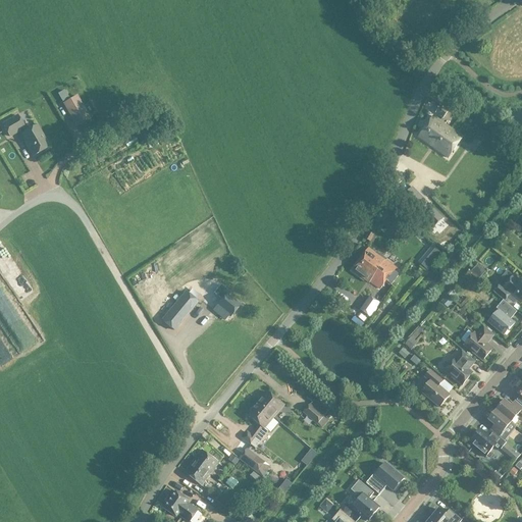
[(69,98),(65,91),(59,94),(63,101),(69,98)]
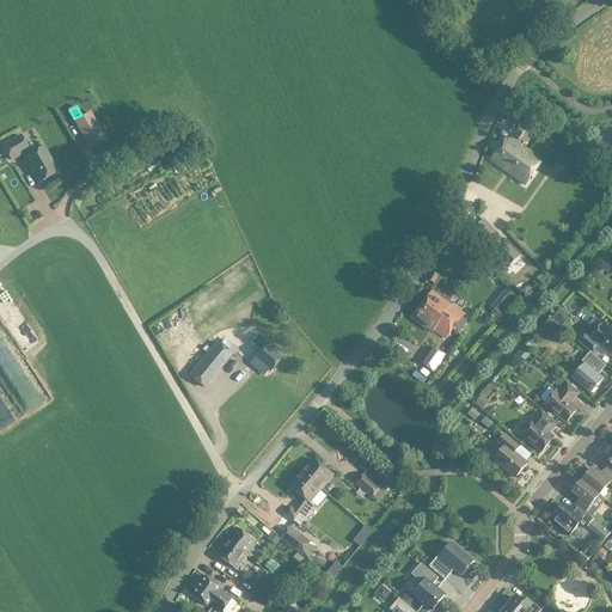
[(80,129),(90,146),(104,138),(90,112),(78,120),(81,128),(80,129)]
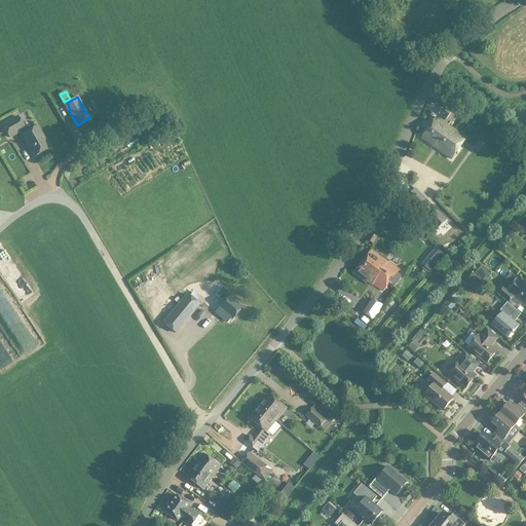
[(446,119),(451,114),(443,109),(439,114),(446,119)]
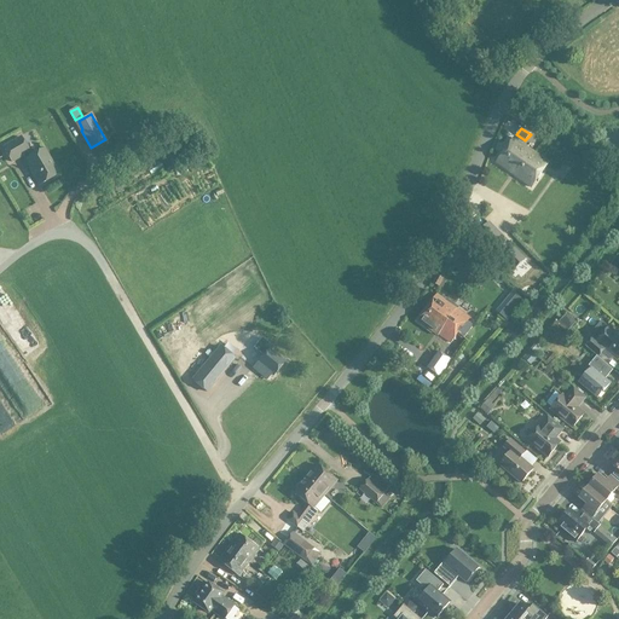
[(29,151),(21,137),(3,148),(11,162),(23,155),(25,160),(24,160),(39,185),(58,174),(44,149),(30,156),(28,152),(29,151)]
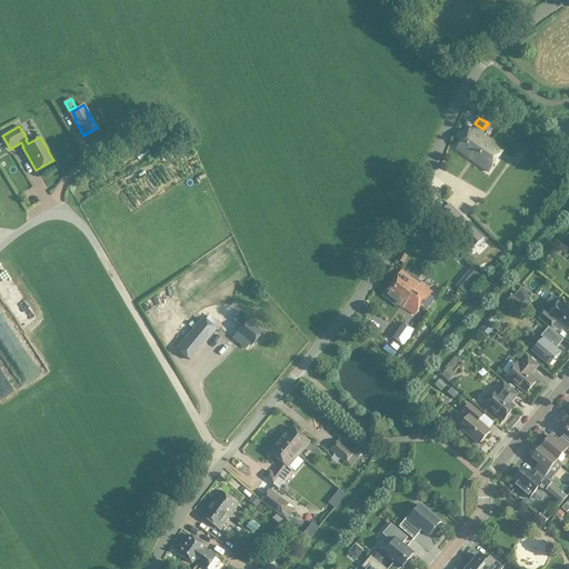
[(457,150),(488,172),(505,150),(472,127),(457,150)]
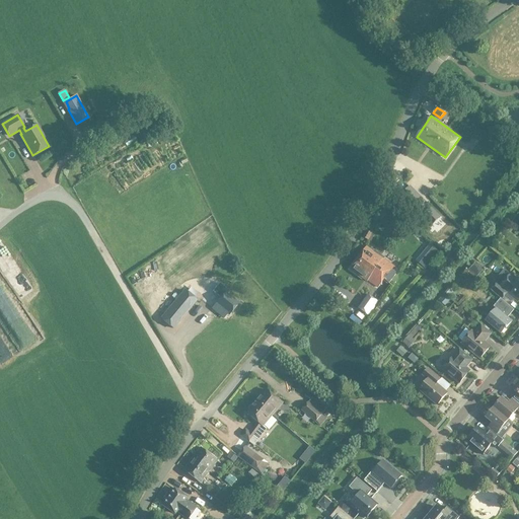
[(480,138),(485,133),(477,127),(473,133),(480,138)]
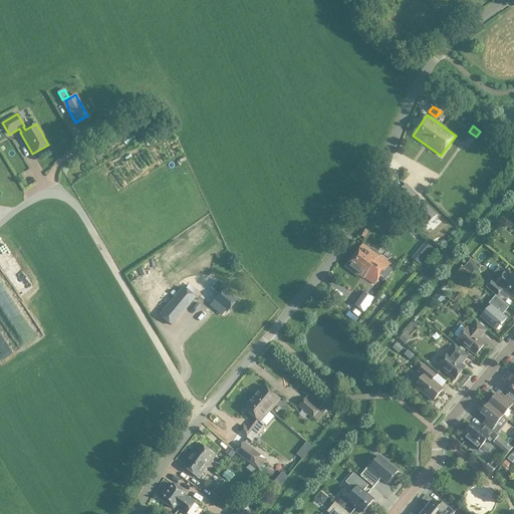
[(413,193),(404,202),(414,212),(415,211),(419,215),(418,216),(426,224),(435,215),(427,207),(426,208),(422,204),(423,202),(413,193)]
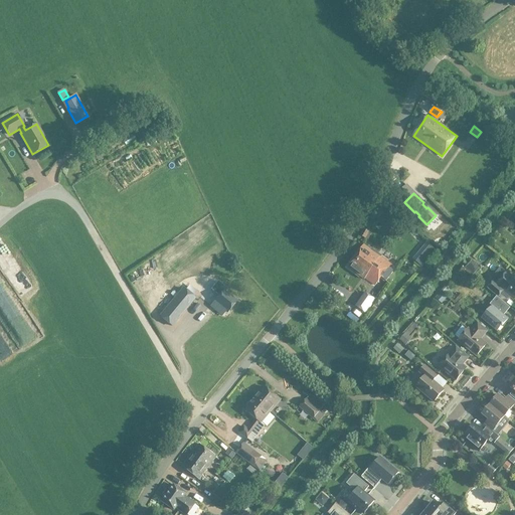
[(377,223),(391,232),(399,221),(385,212),(377,223)]
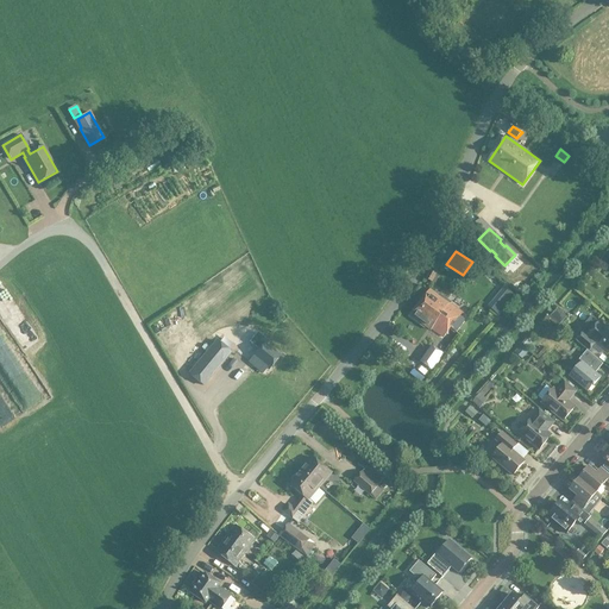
[(481,297),(489,303),(495,295),(487,288),(481,297)]
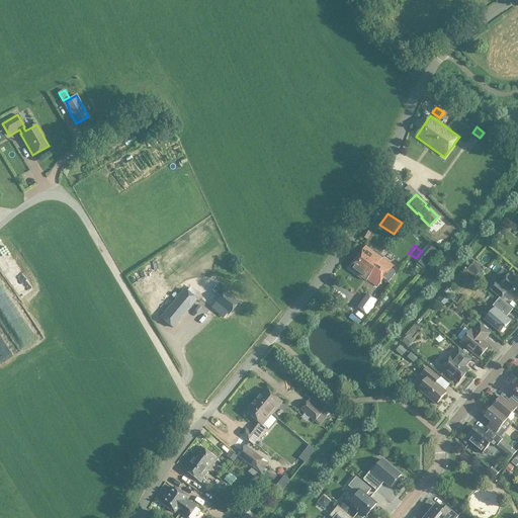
[(383,258),(378,254),(372,250),(371,251),(365,247),(349,270),(365,281),(367,279),(377,287),(382,280),(387,283),(395,273),(390,270),(393,266),(382,259),(383,258)]
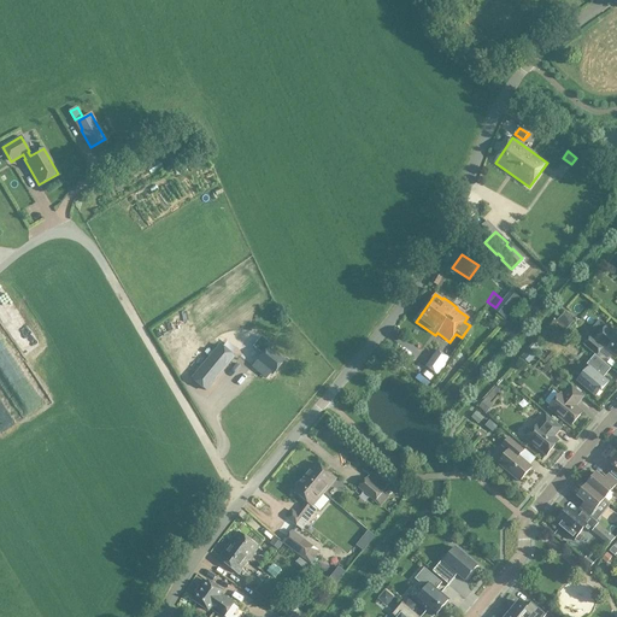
[(504,305),(498,312),(506,321),(513,313),(504,305)]
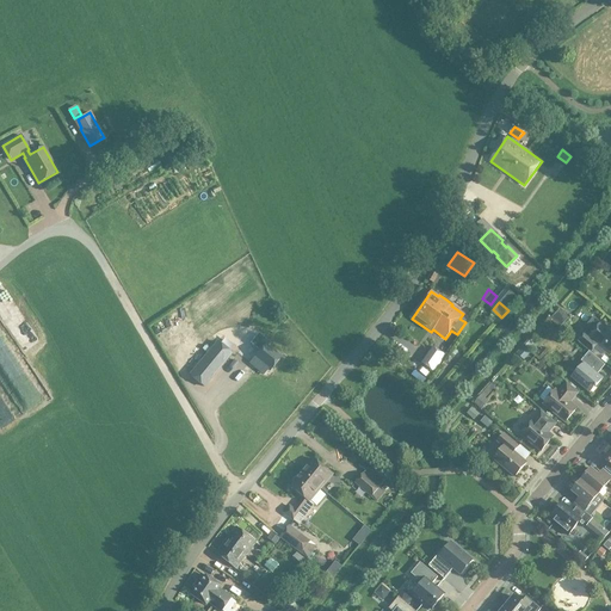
[(610,332),(593,318),(587,325),(594,331),(590,338),(585,334),(578,343),(590,352),(597,344),(610,356),(610,353),(610,332)]
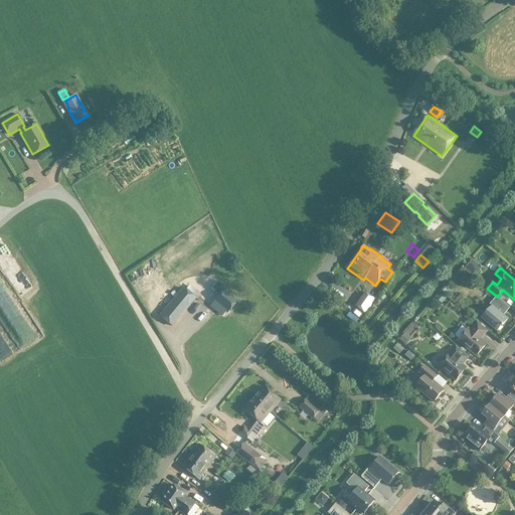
[(193,291),(199,296),(211,281),(205,275),(193,291)]
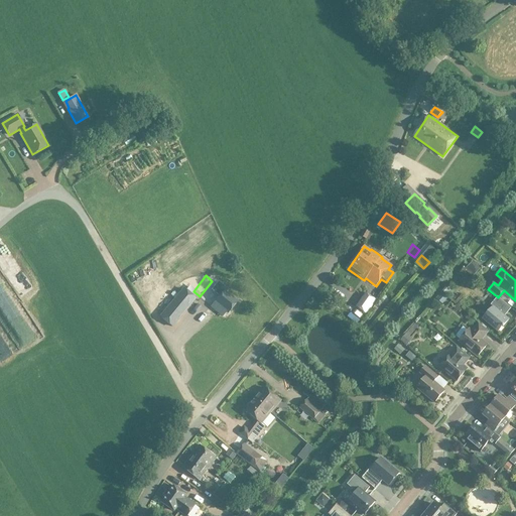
[(183,289),(160,317),(171,327),(195,298),(183,289)]
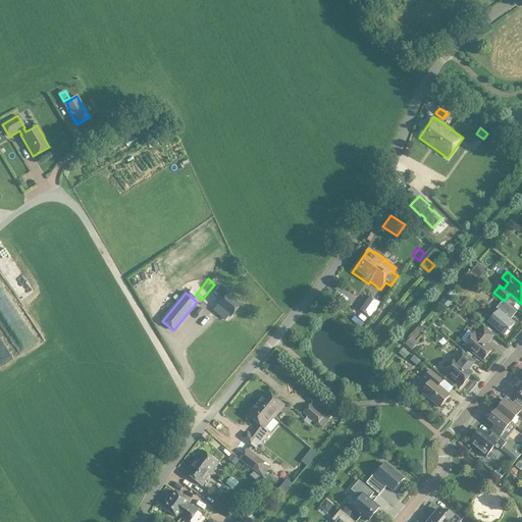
[(240,306),(226,295),(217,306),(219,308),(218,310),(222,313),(224,311),(230,317),(240,306)]
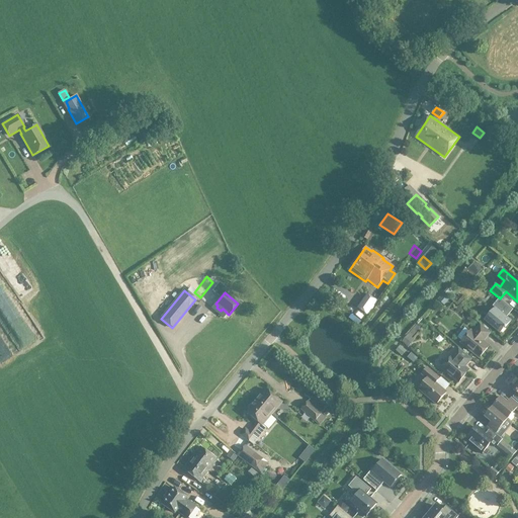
[(357,308),(367,316),(377,301),(366,293),(357,308)]
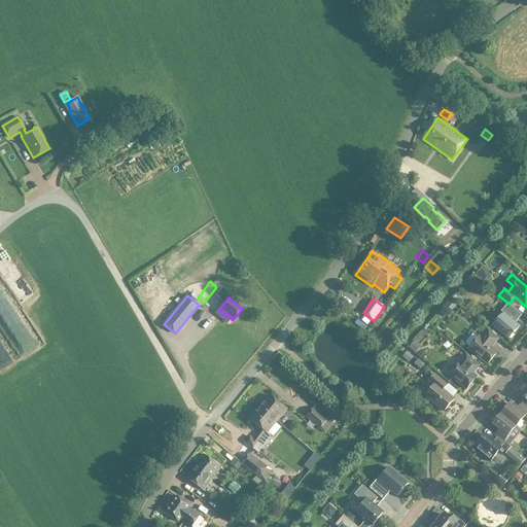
[(250,300),(243,309),(259,320),(266,311),(250,300)]
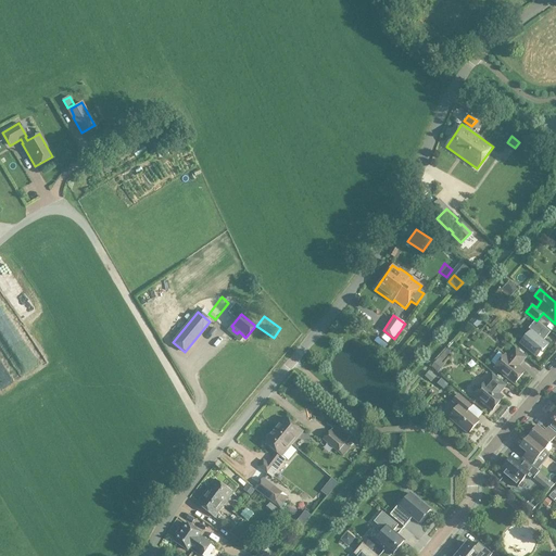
[(529,350),(528,351),(536,357),(542,352),(542,353),(548,345),(542,339),(550,331),(535,319),(529,329),(531,330),(526,337),(527,338),(522,343),(529,350)]
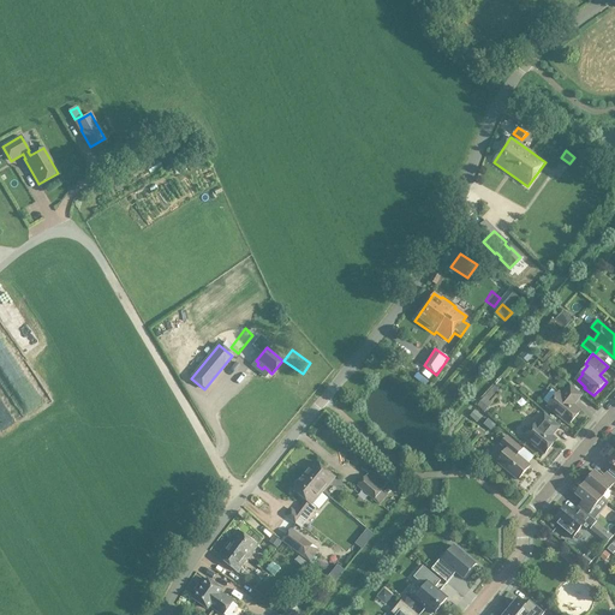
[(0,378),(0,380),(4,383),(15,372),(11,369),(0,378)]
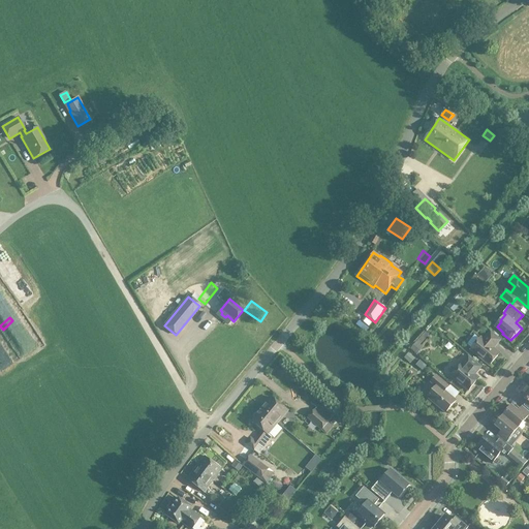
[(4,332),(14,349),(26,342),(16,324),(4,332)]
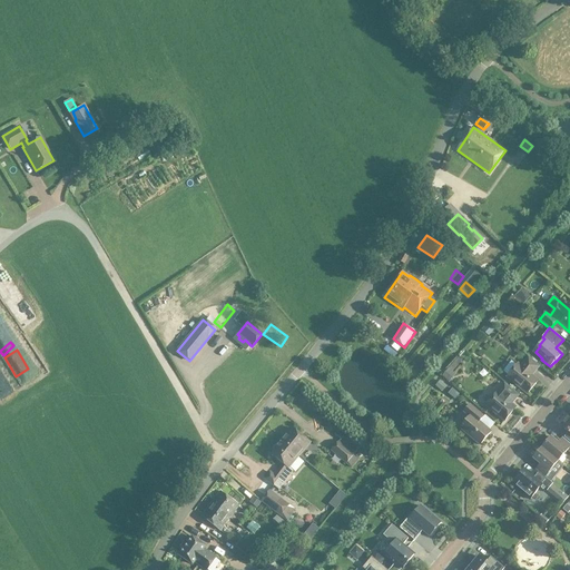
[(528,394),(538,381),(531,375),(539,367),(529,359),(521,366),(518,364),(507,376),(528,394)]
